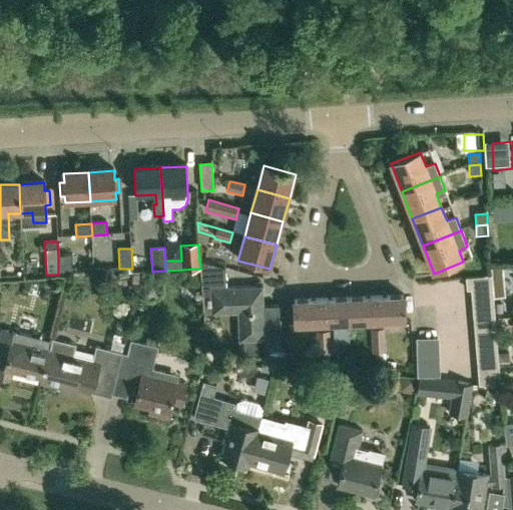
[(71,257),(58,258),(59,273),(72,273),(71,257)]
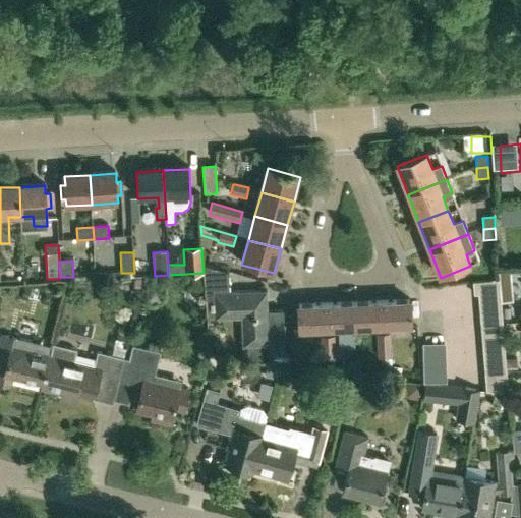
[(203,266),(204,273),(207,321),(241,319),(242,347),(268,346),(268,356),(269,356),(270,365),(290,364),(289,355),(285,355),(283,311),(269,311),(268,291),(229,292),(228,274),(203,266)]
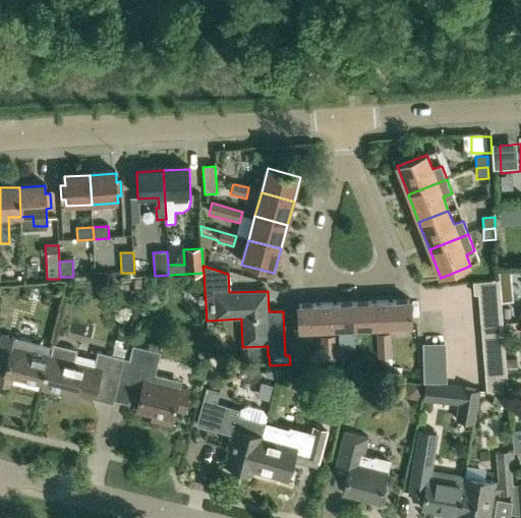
[(499,281),(500,290),(512,289),(510,273),(499,274),(499,281)]
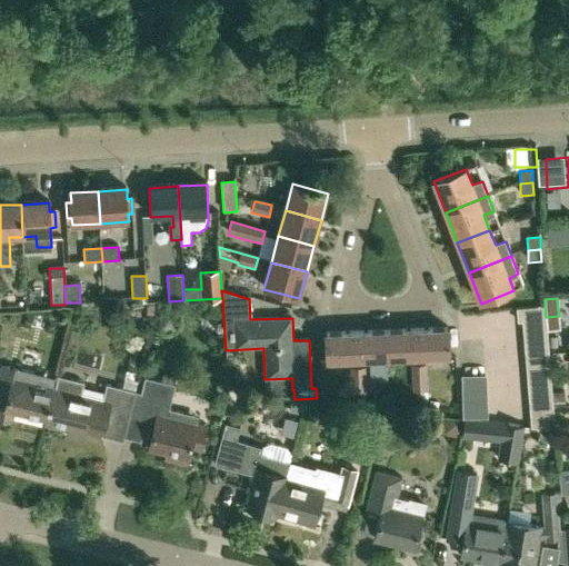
[(545,307),(518,311),(519,324),(522,324),(546,323),(546,317),(545,307)]
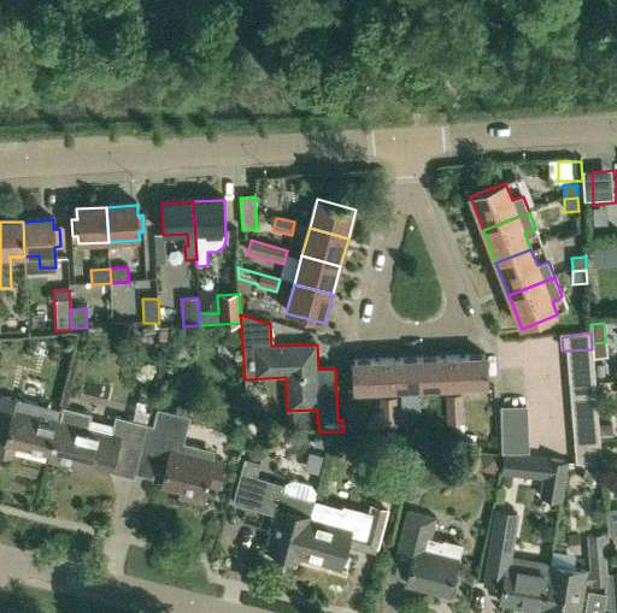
[(566,351),(568,365),(594,364),(592,349),(566,351)]
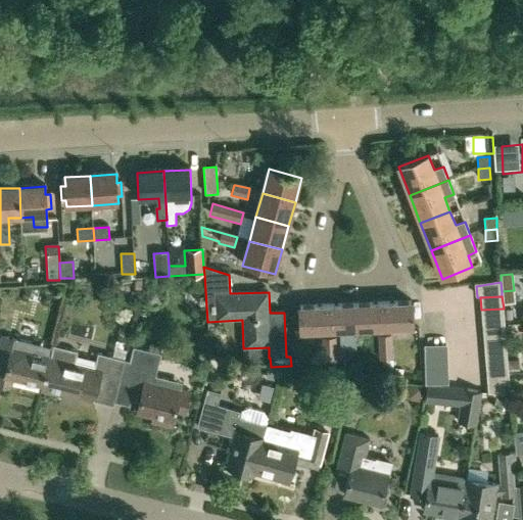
[(384,304),(385,329),(414,328),(412,303),(384,304)]
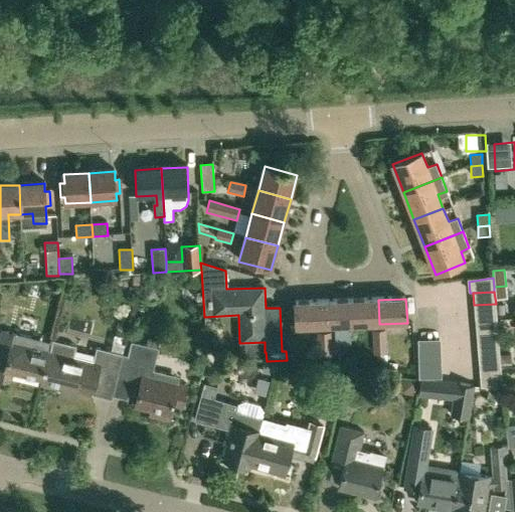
[(350,302),(352,325),(379,324),(378,300),(350,302)]
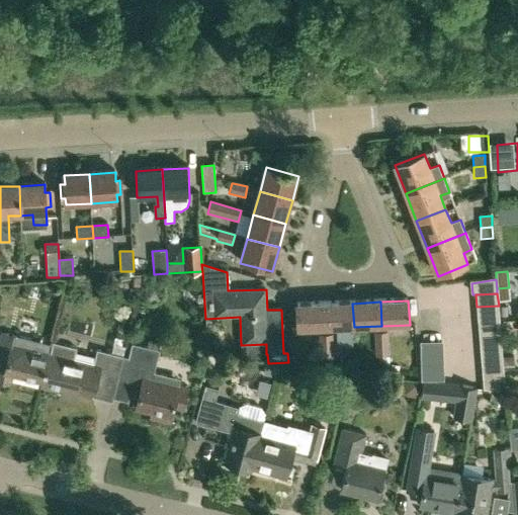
[(352,304),(325,305),(326,329),(354,327),(352,304)]
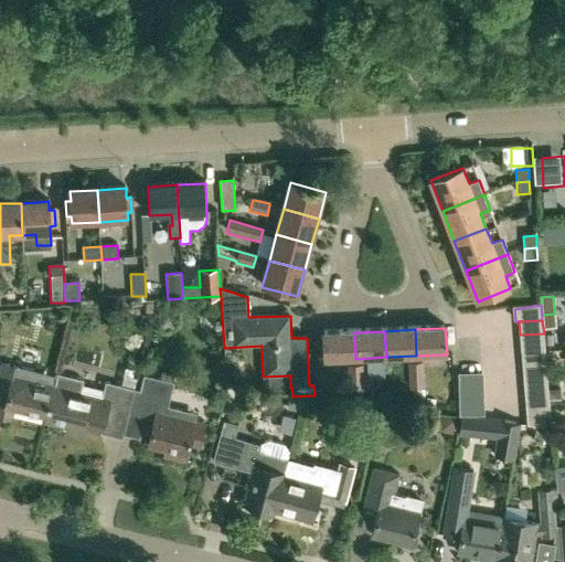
[(324,360),(355,359),(354,332),(323,333),(324,360)]
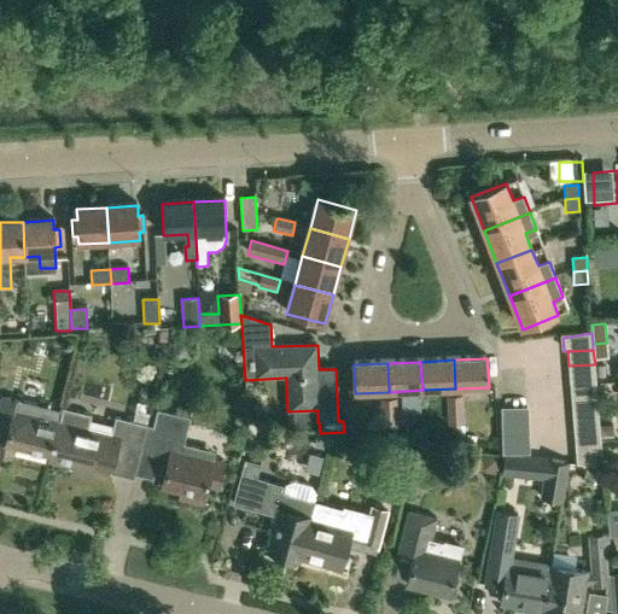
[(595,364),(570,367),(570,380),(596,379),(595,364)]
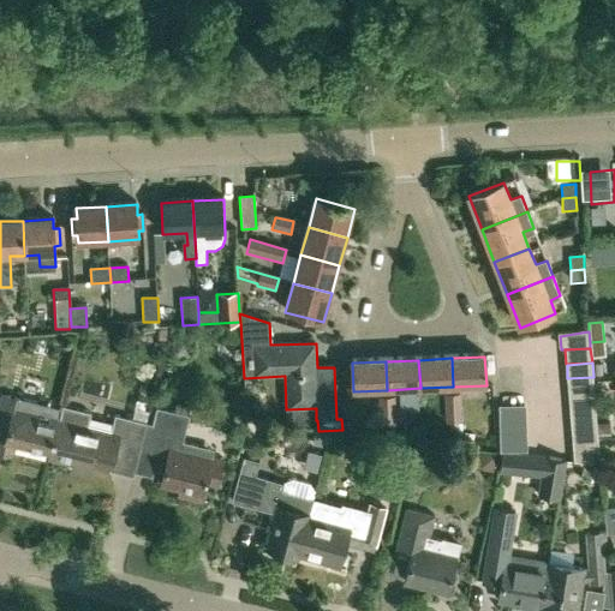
[(593,377),(567,379),(568,393),(595,391),(593,377)]
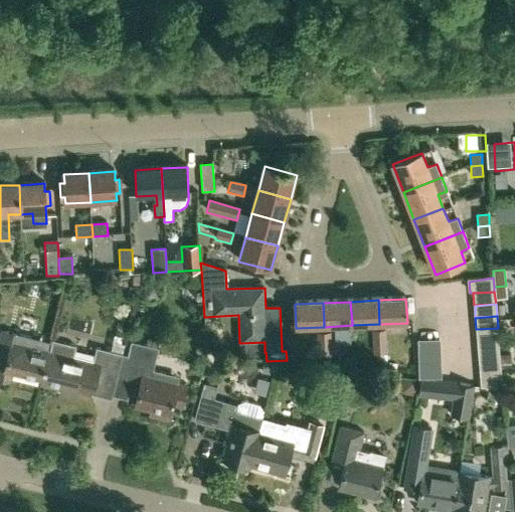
[(498,328),(476,329),(477,340),(499,338),(498,328)]
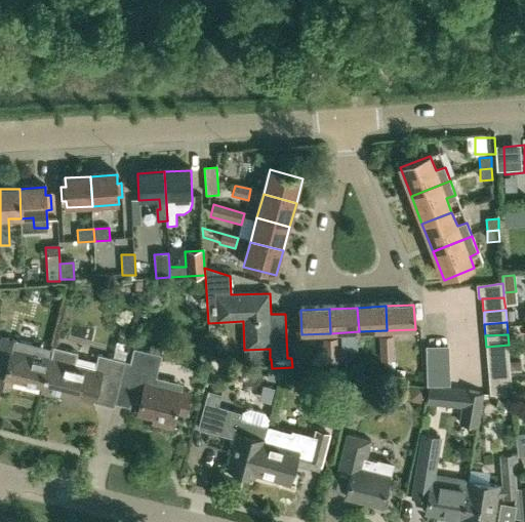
[(4,338),(0,353),(0,389),(1,390),(4,378),(43,389),(50,359),(34,355),(36,347),(4,338)]
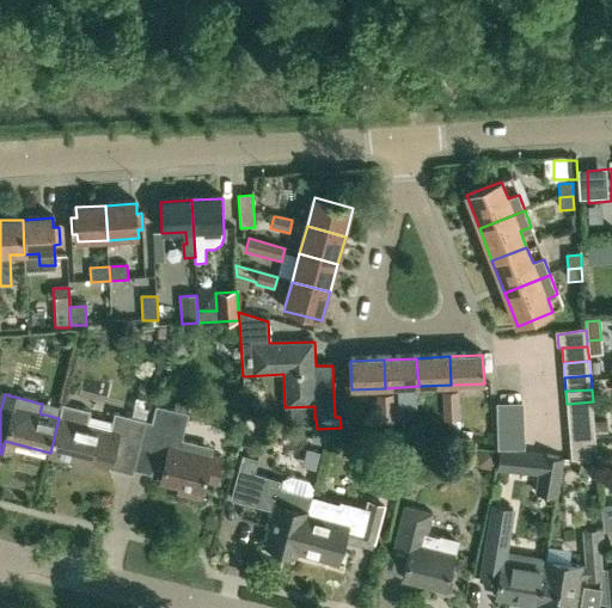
[(451,394),(442,395),(442,422),(452,422),(451,394)]
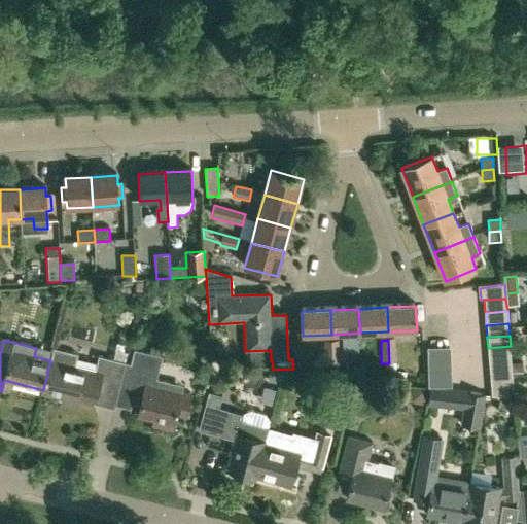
[(511,347),(488,349),(489,359),(512,358),(511,347)]
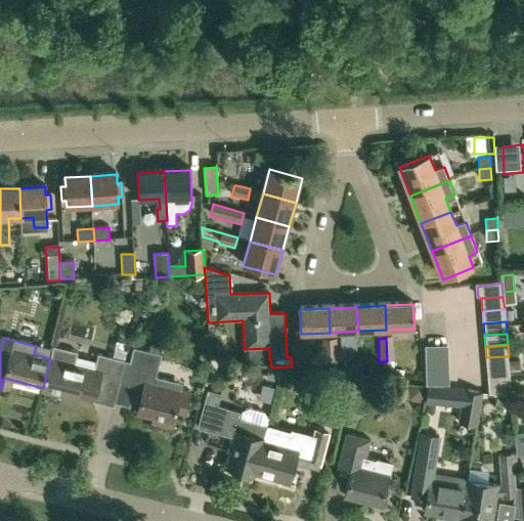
[(43,388),(42,391),(66,397),(63,405),(76,408),(78,399),(80,394),(96,398),(101,379),(106,381),(121,384),(125,366),(124,366),(126,361),(112,358),(98,354),(94,368),(86,366),(86,368),(75,365),(77,354),(52,347),(50,358),(51,358),(44,388),(43,388)]
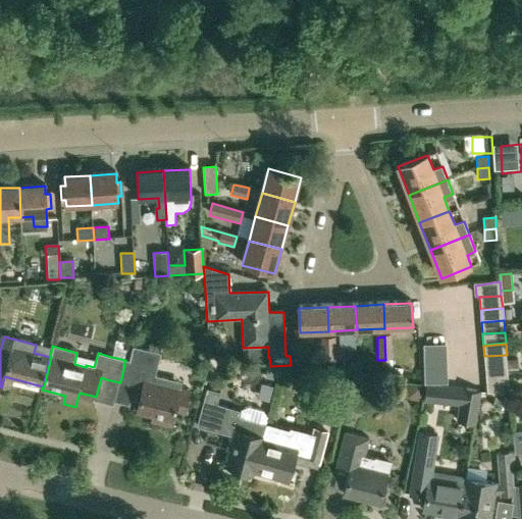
[(423,347),(423,360),(446,359),(445,346),(423,347)]
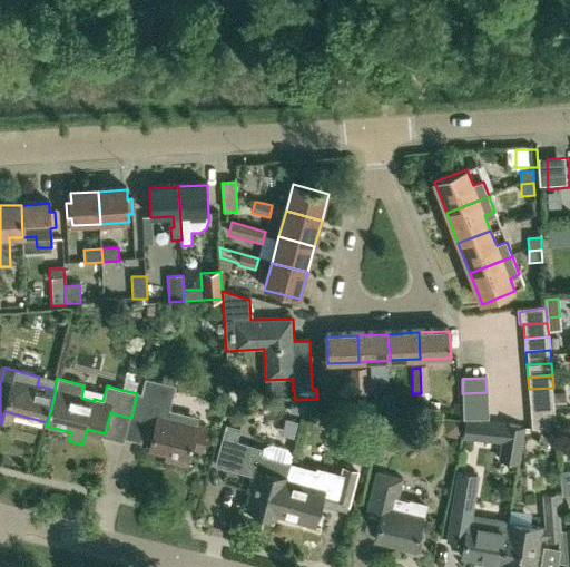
[(136,399),(131,418),(151,423),(156,424),(148,456),(187,465),(190,453),(200,456),(205,433),(207,429),(196,426),(198,419),(169,412),(175,391),(176,387),(175,387),(161,383),(145,379),(144,383),(140,400),(136,399)]
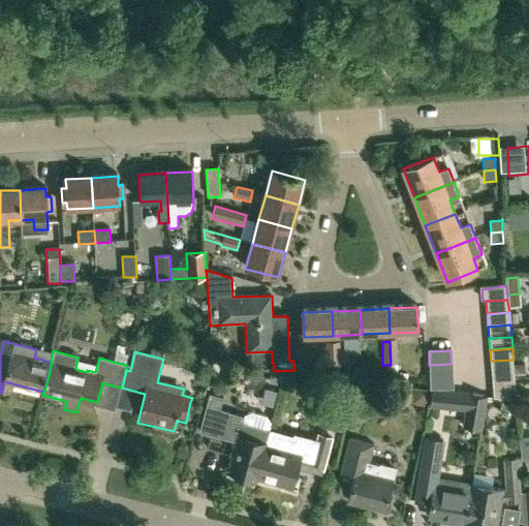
[(514,360),(491,362),(492,373),(515,372),(514,360)]
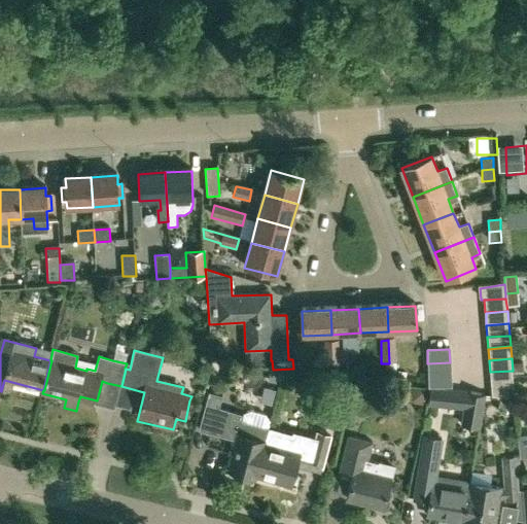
[(427,363),(428,377),(450,376),(450,362),(427,363)]
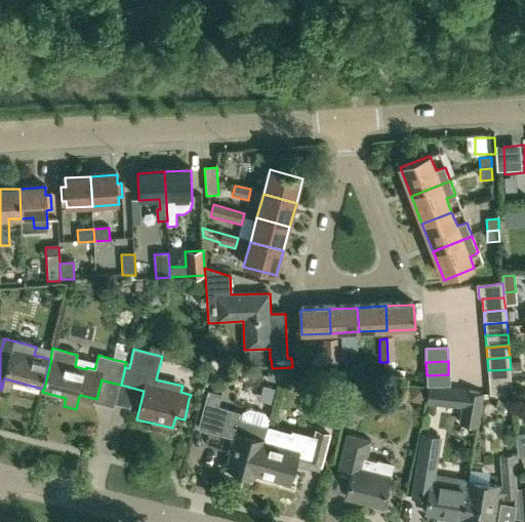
[(511,369),(488,371),(489,385),(512,383),(511,369)]
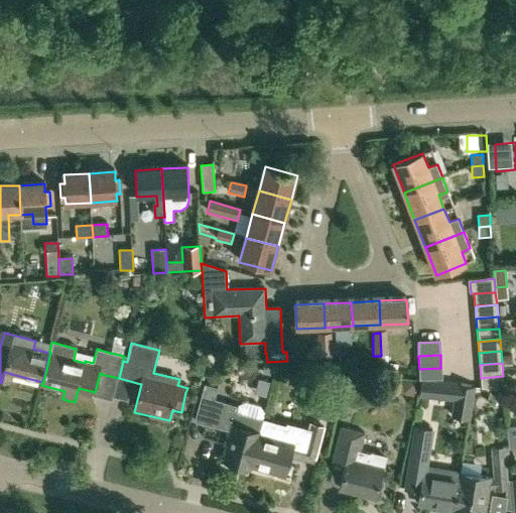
[(419,369),(419,382),(441,381),(440,368),(419,369)]
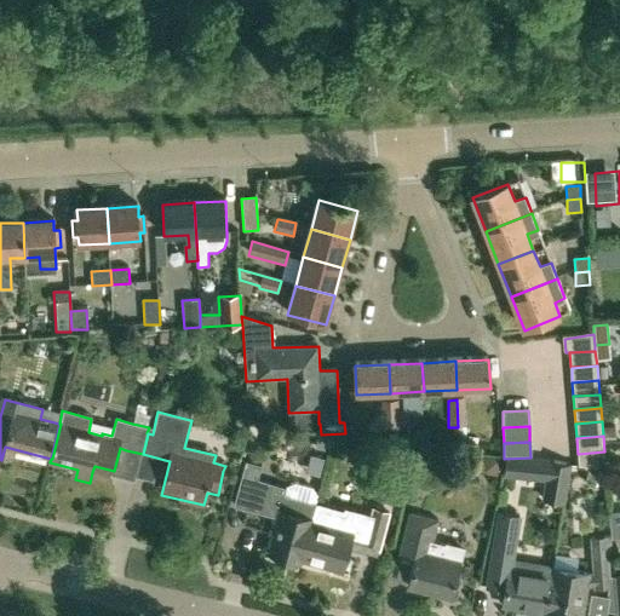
[(579,468),(606,470),(604,452),(578,455),(579,468)]
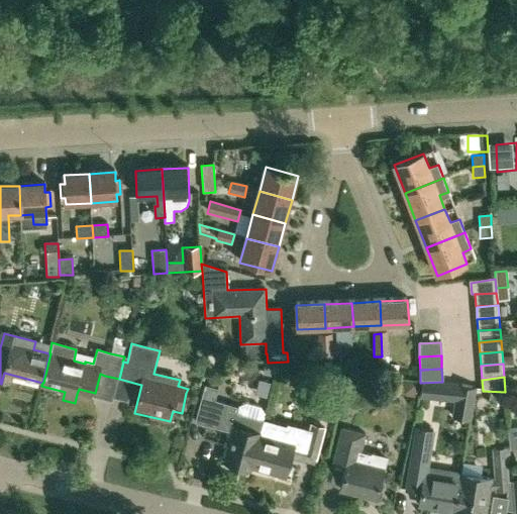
[(477,389),(457,385),(451,417),(471,421),(477,389)]
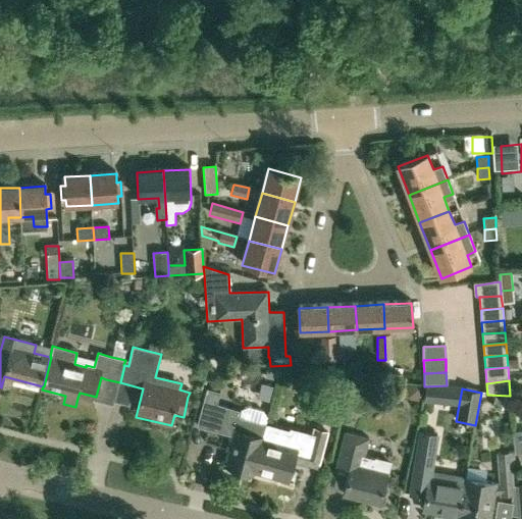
[(247,408),(241,411),(241,409),(218,403),(220,393),(207,390),(197,427),(233,436),(231,444),(235,445),(228,469),(252,475),(266,424),(265,423),(266,418),(262,412),(247,408)]
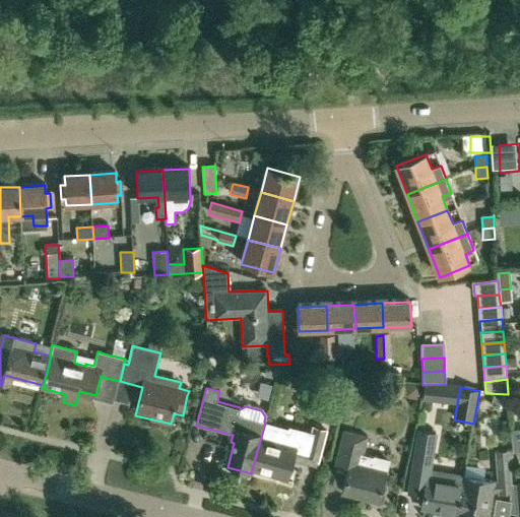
[(293,461),(317,468),(327,432),(312,427),(311,433),(289,428),(289,429),(265,423),(251,473),(252,473),(253,469),(287,478),(293,461)]
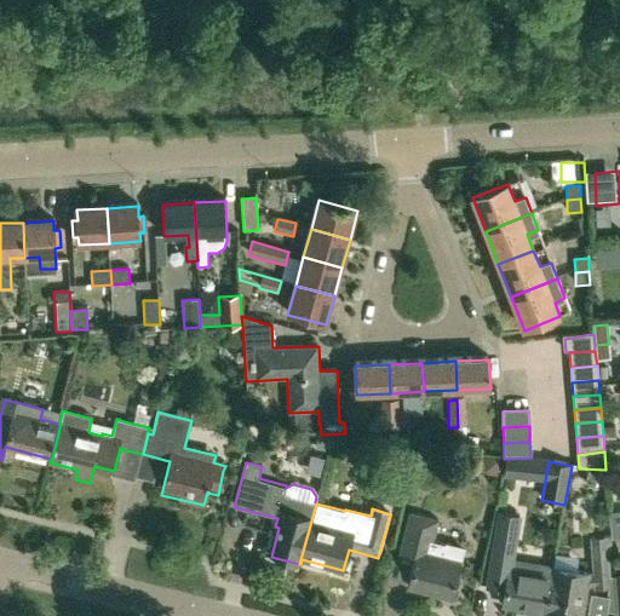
[(437,522),(408,513),(397,557),(415,562),(409,588),(452,599),(461,563),(464,550),(445,545),(443,547),(432,543),(437,522)]
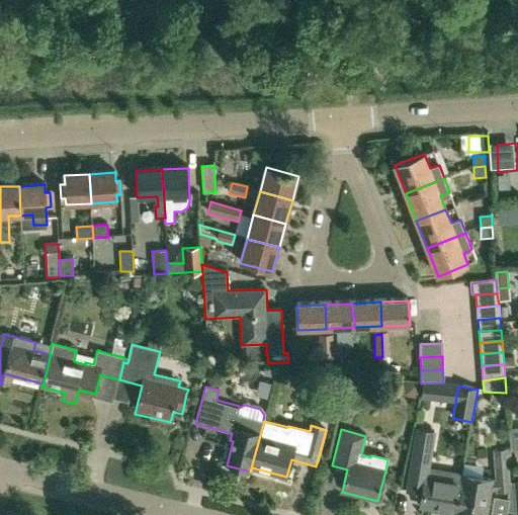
[(517,429),(508,430),(510,441),(517,440),(517,429)]
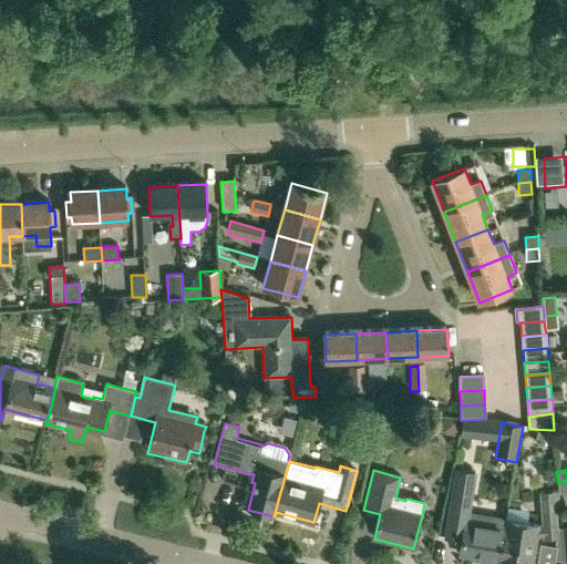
[(507,522),(470,515),(476,473),(457,471),(447,539),(464,542),(462,556),(500,562),(507,522)]
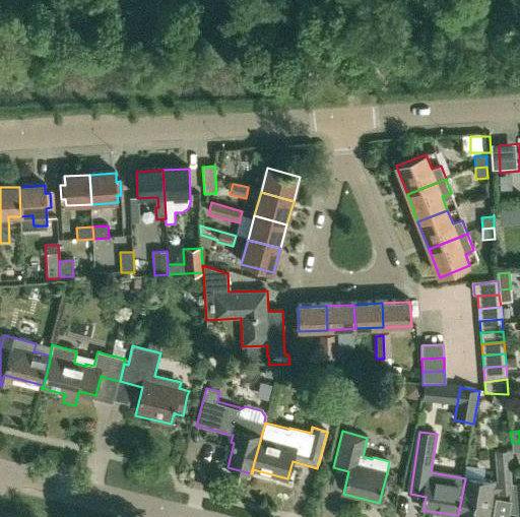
[(489,516),(493,494),(499,493),(499,496),(512,495),(511,468),(514,468),(513,453),(513,452),(496,454),(499,485),(494,486),(494,483),(465,478),(458,515),(458,516),(489,516)]
